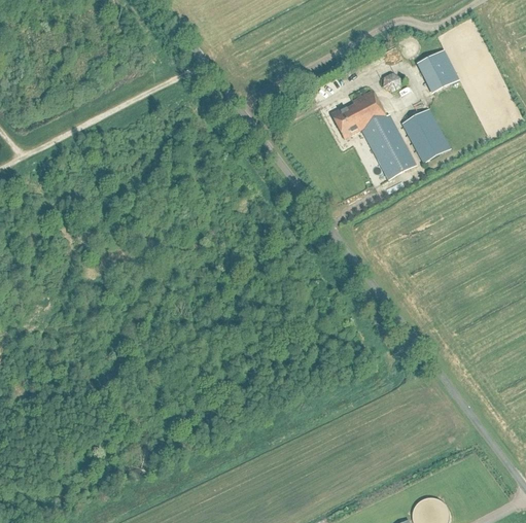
[(443,49),(418,62),(433,91),(458,78),(443,49)]
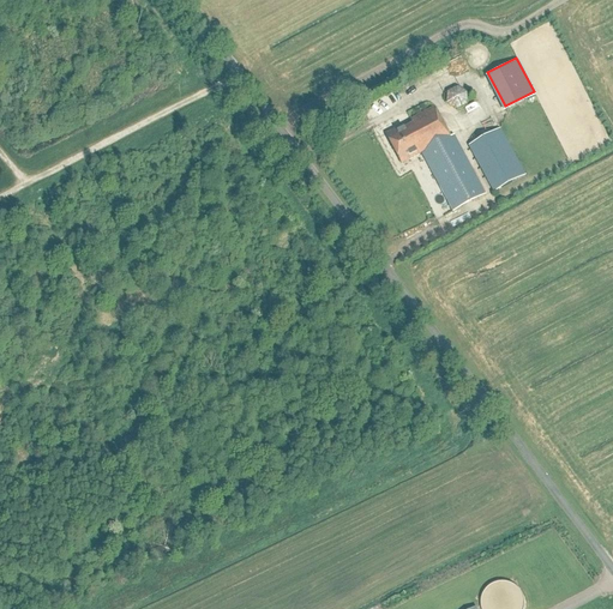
[(437,91),(454,101),(463,84),(446,74),(437,91)]
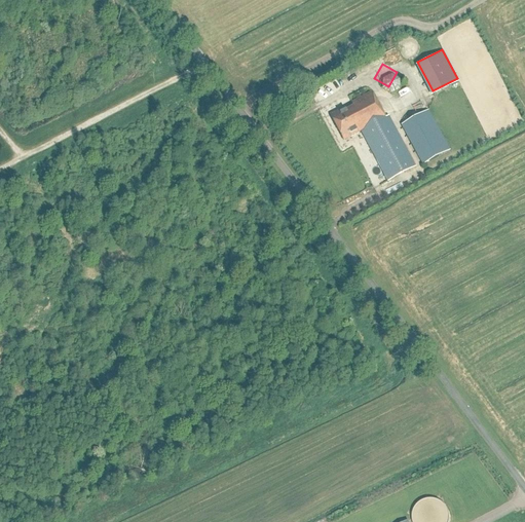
[(345,104),(328,113),(341,138),(359,128),(385,179),(414,163),(387,113),(384,115),(371,88),(344,103),(345,104)]
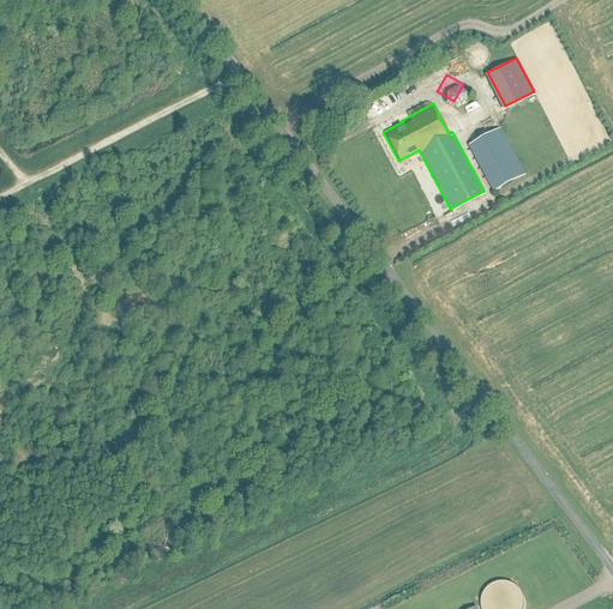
[(499,126),(467,143),(492,188),(524,172),(499,126)]
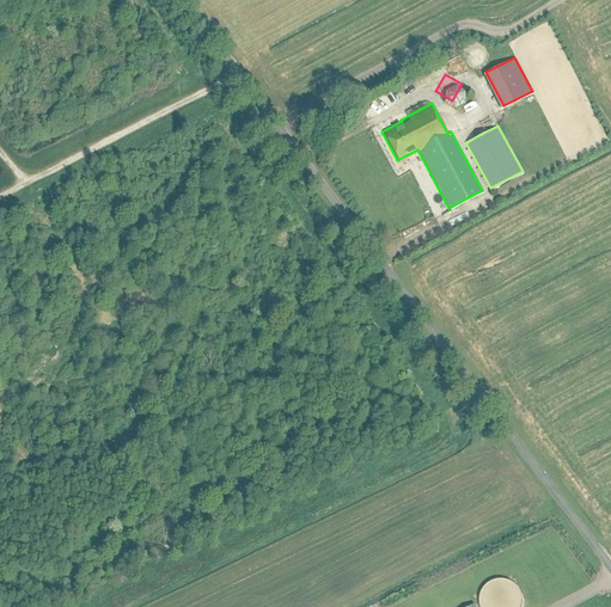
[(501,576),(494,577),(487,580),(482,586),(478,593),(478,599),(478,605),(480,606),(520,606),(523,601),(521,595),(520,588),(517,584),(513,581),(508,578),(501,576)]
